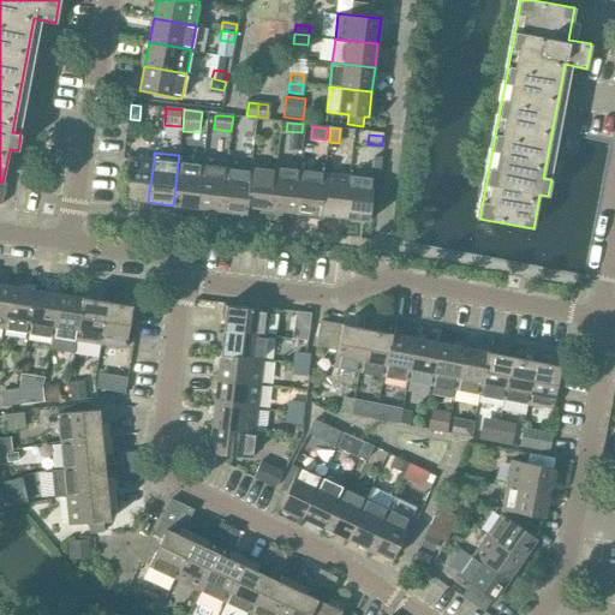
[(148,202),(154,160),(129,156),(123,199),(148,202)]
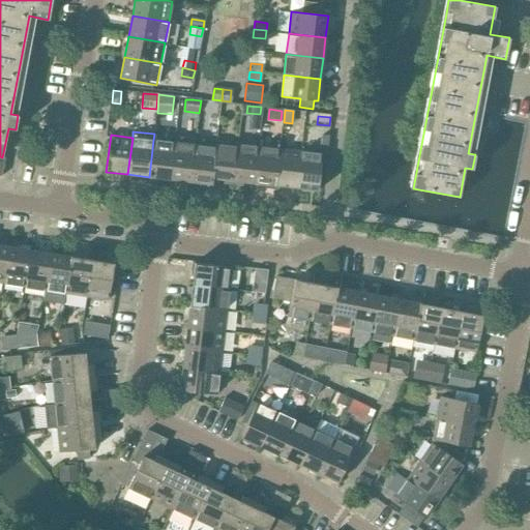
[(170,179),(190,182),(196,139),(175,137),(174,143),(170,179)]
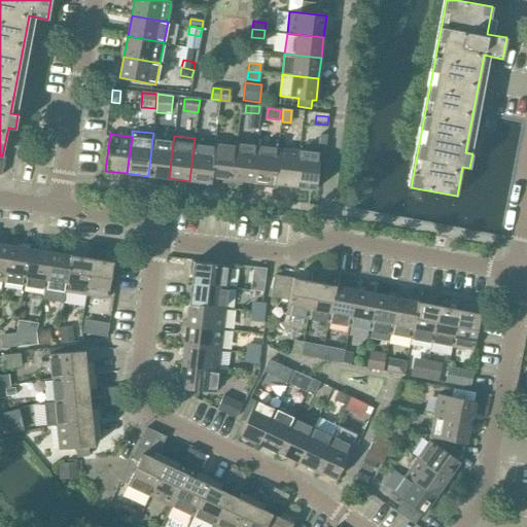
[(215,141),(195,138),(189,181),(210,183),(215,141)]
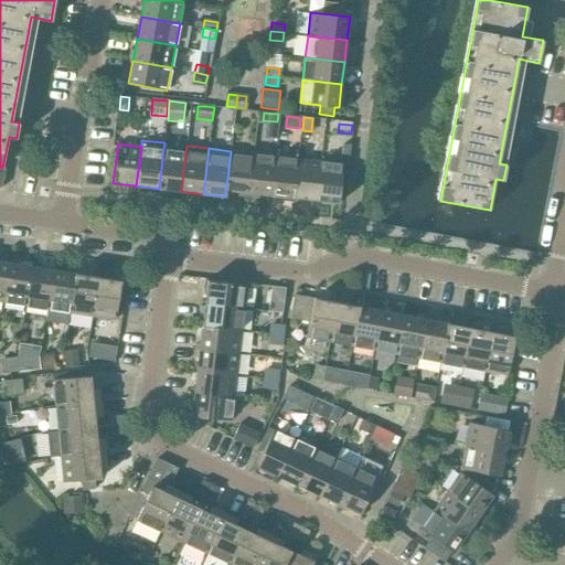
[(163,149),(159,189),(181,191),(185,152),(163,149)]
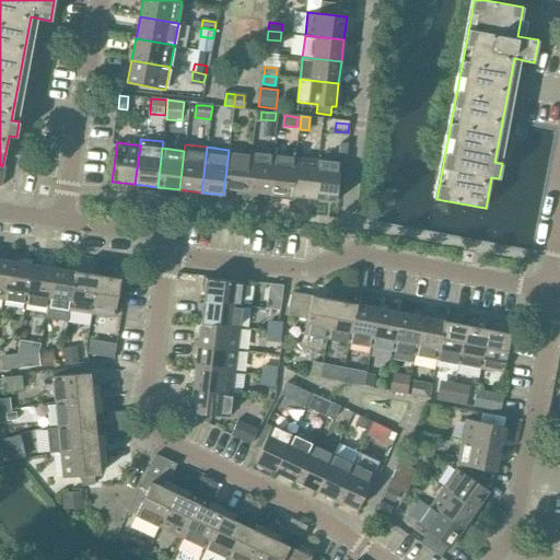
[(252,152),(229,150),(223,195),(224,195),(225,188),(247,190),(252,152)]
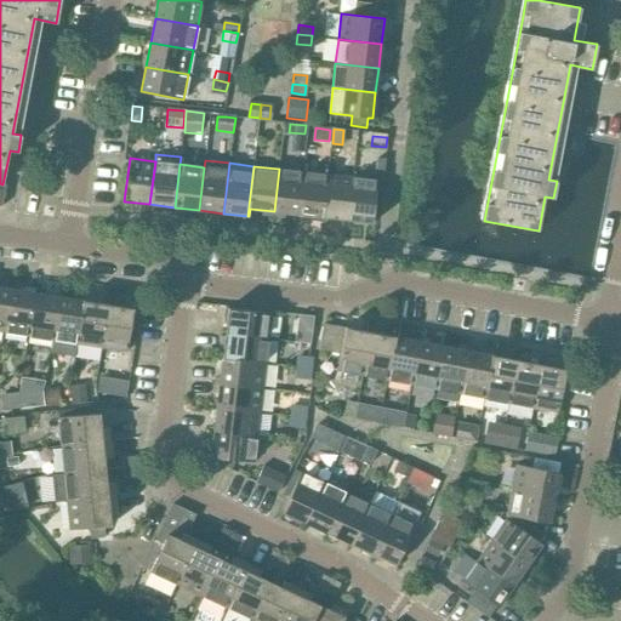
[(303,171),(279,169),(274,211),(298,215),(303,171)]
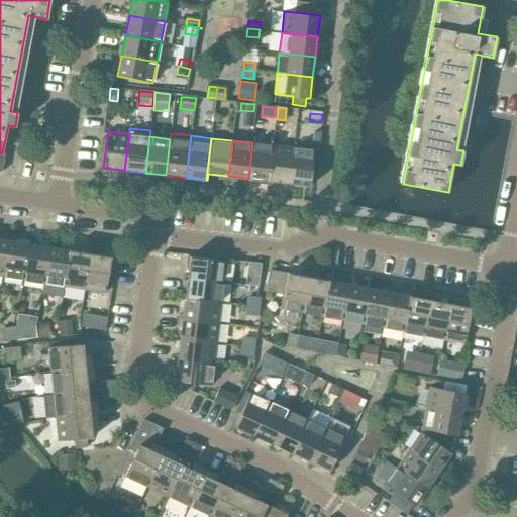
[(248,179),(269,181),(273,145),(252,142),(248,179)]
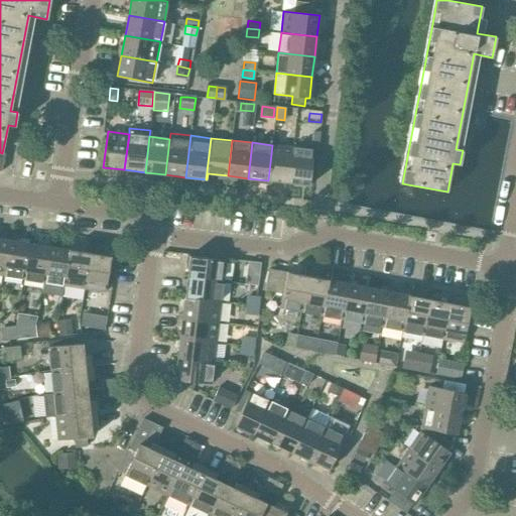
[(268,180),(288,183),(292,147),(272,145),(268,180)]
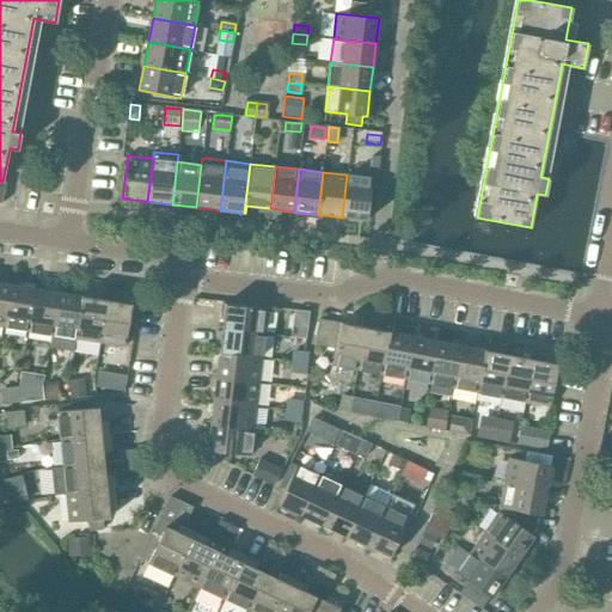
[(347,175),(342,218),(367,220),(372,178),(347,175)]
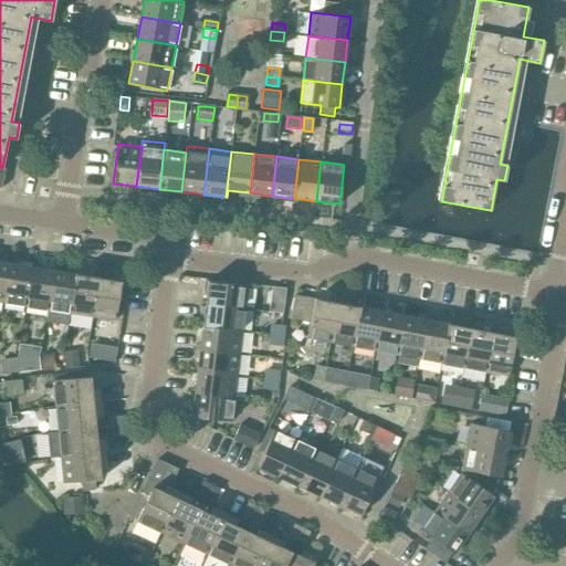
[(10,263),(0,261),(0,302),(3,303),(10,263)]
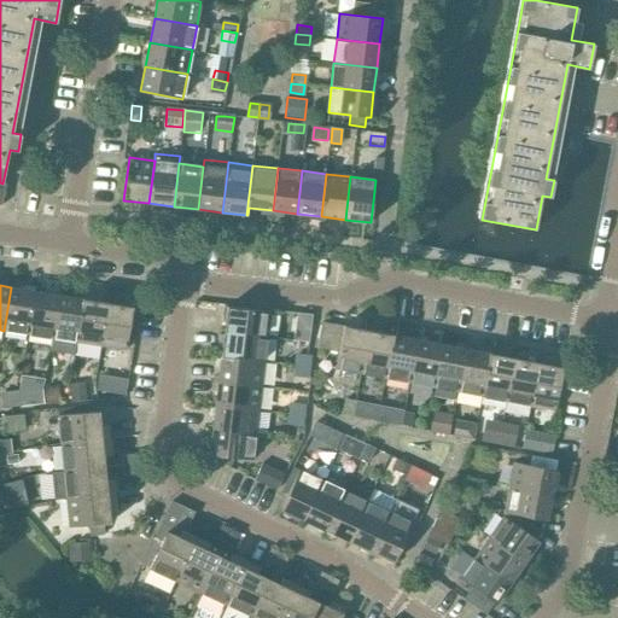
[(35,291),(11,287),(4,331),(28,334),(35,291)]
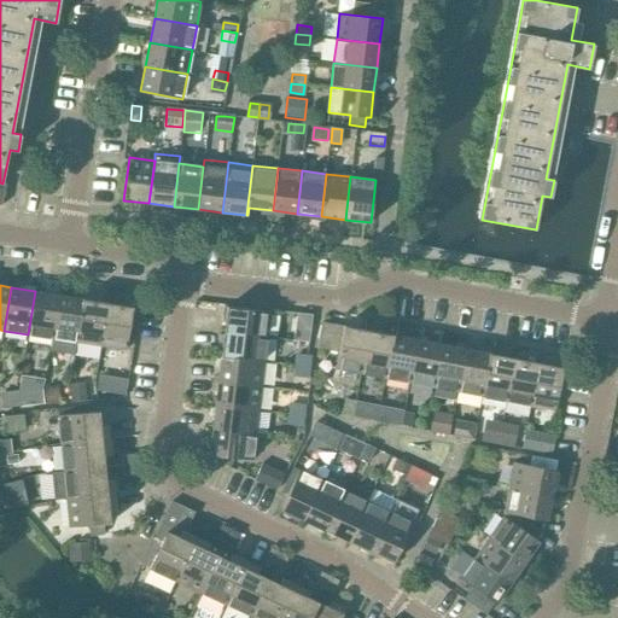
[(59,296),(35,291),(28,334),(52,338),(59,296)]
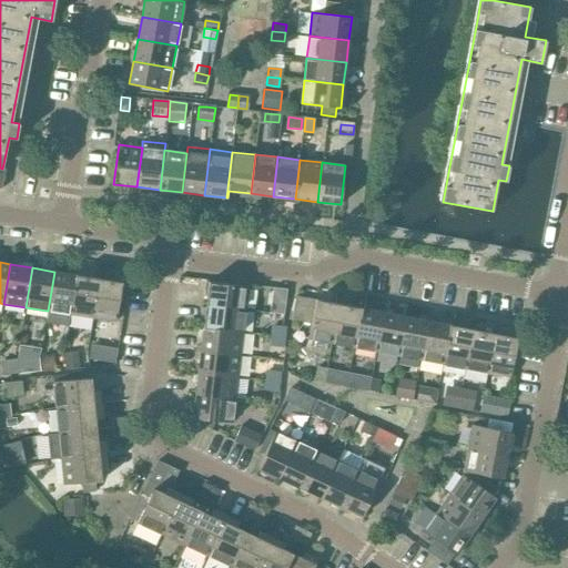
[(48,311),(71,314),(77,275),(54,272),(48,311)]
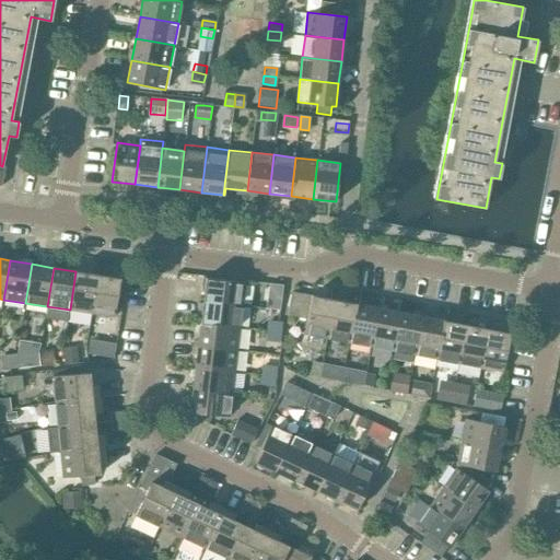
[(97,275),(76,271),(70,310),(92,313),(97,275)]
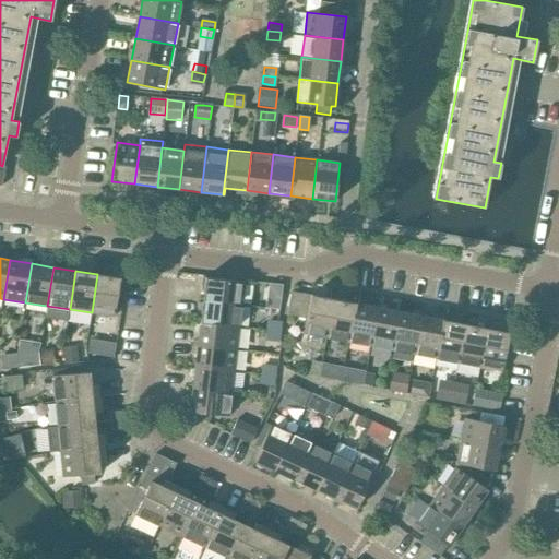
[(114,317),(120,280),(120,277),(97,274),(92,312),(114,317)]
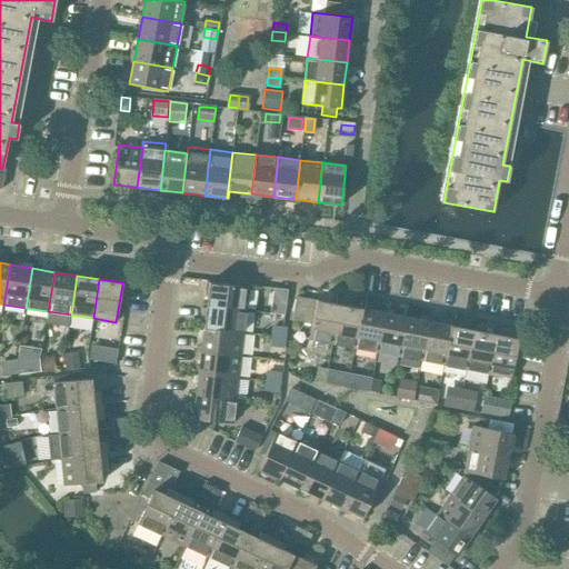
[(207,306),(246,310),(249,287),(209,282),(207,306)]
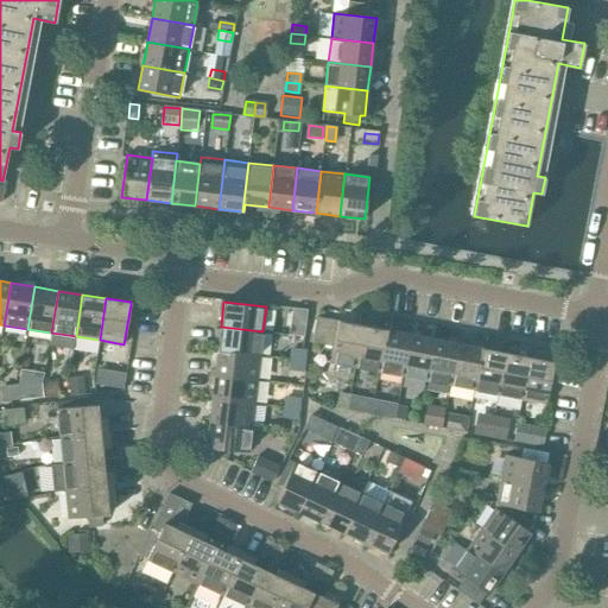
[(292,310),(291,320),(305,321),(306,311),(292,310)]
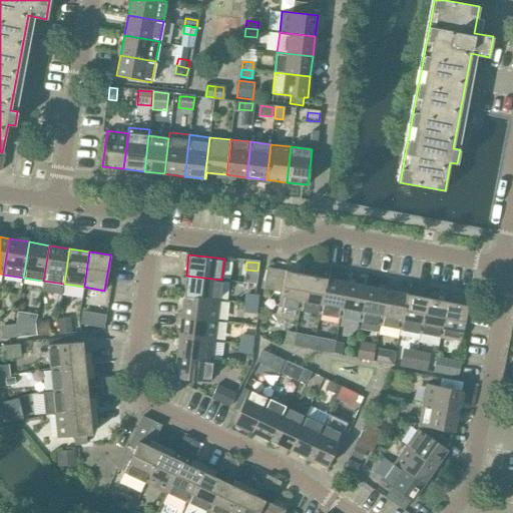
[(307,275),(286,271),(268,267),(264,289),(282,293),(279,306),(300,310),(307,275)]
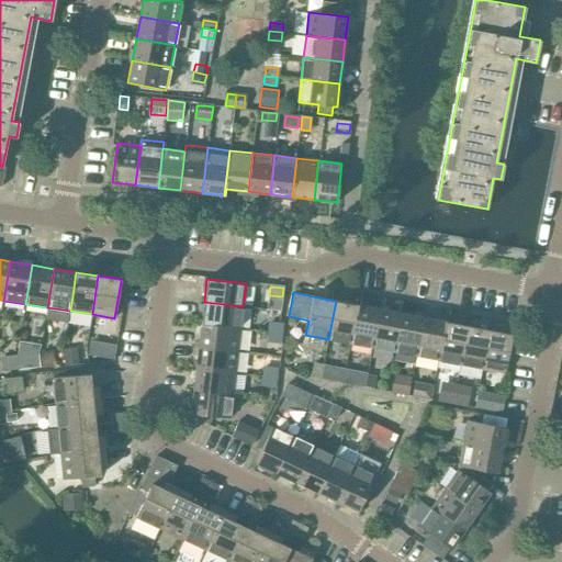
[(358,305),(336,301),(328,339),(350,344),(358,305)]
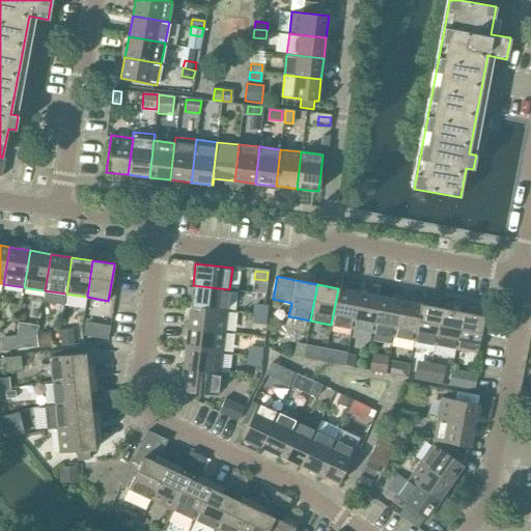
[(227,310),(229,289),(193,285),(190,306),(227,310)]
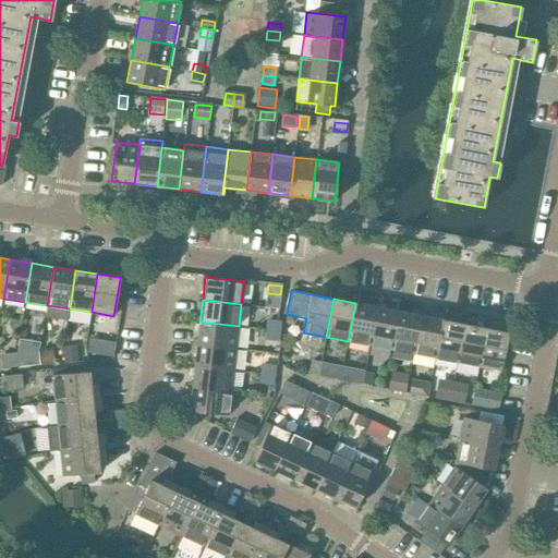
[(348,341),(370,346),(377,306),(355,303),(348,341)]
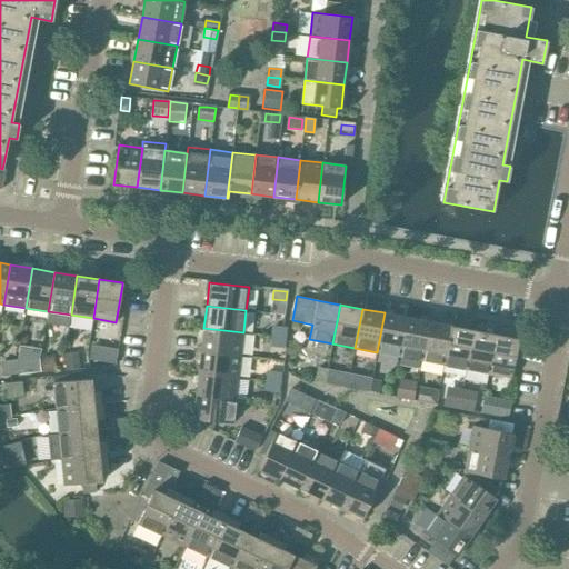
[(377,352),(399,356),(407,317),(385,312),(377,352)]
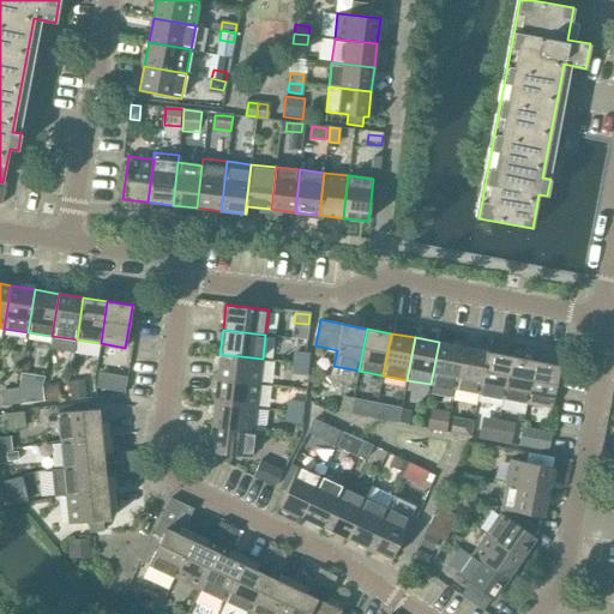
[(439,342),(431,384),(455,389),(463,347),(439,342)]
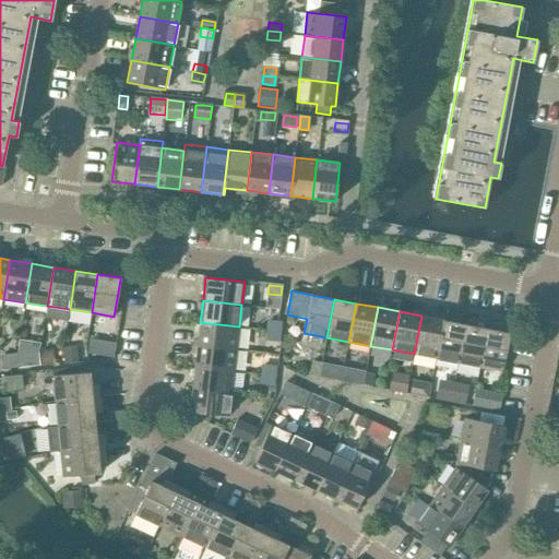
[(414,354),(436,358),(443,320),(421,316),(414,354)]
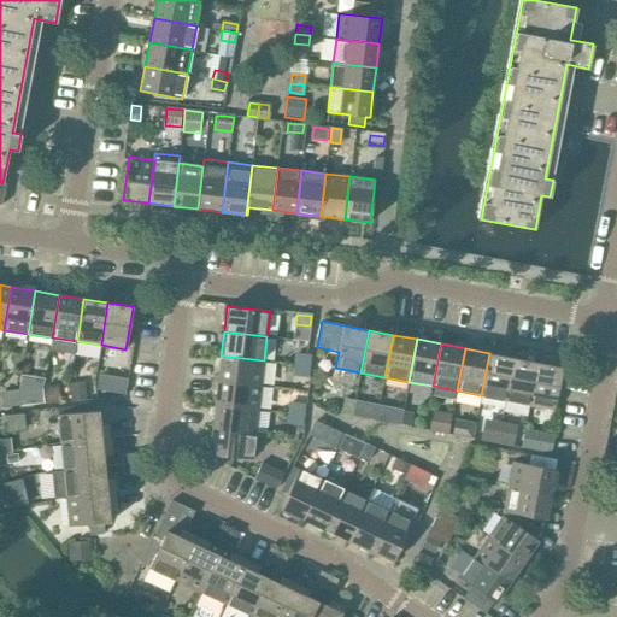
[(481,395),(505,400),(513,358),(489,353),(481,395)]
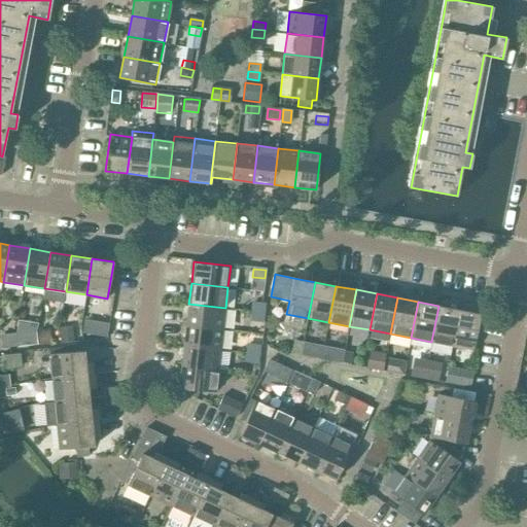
[(222,328),(225,308),(188,304),(186,324),(222,328)]
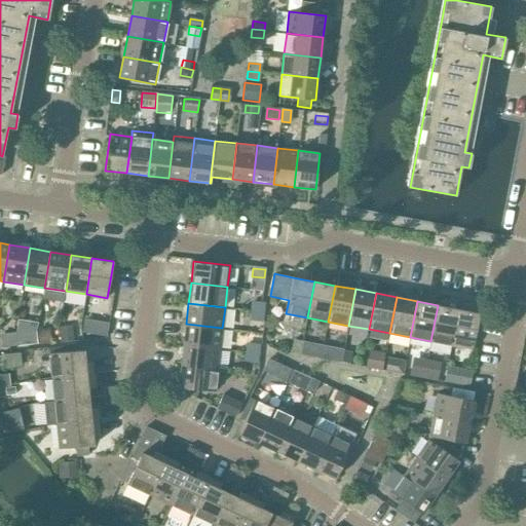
[(253,311),(264,312),(265,304),(254,303),(253,311)]
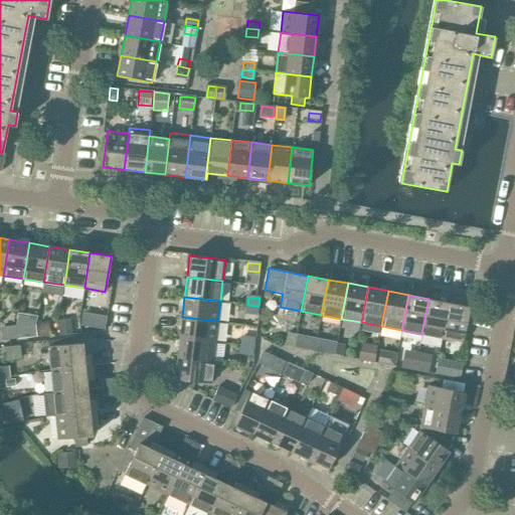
[(449,303),(428,299),(421,334),(442,338),(449,303)]
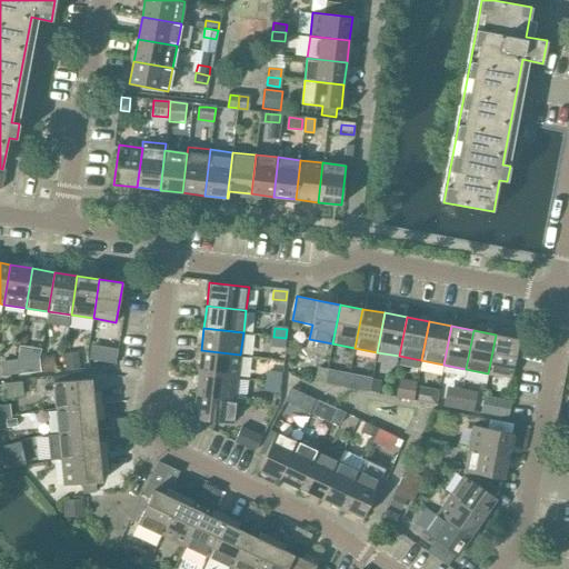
[(496,335),(488,373),(511,378),(519,338),(496,335)]
